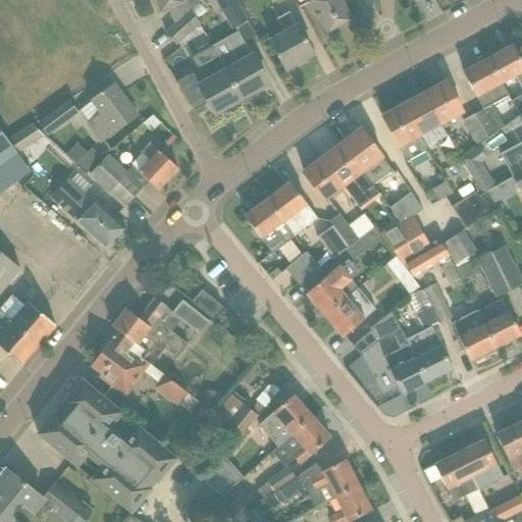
[(154,0),(160,13),(184,3),(181,0),(154,0)]
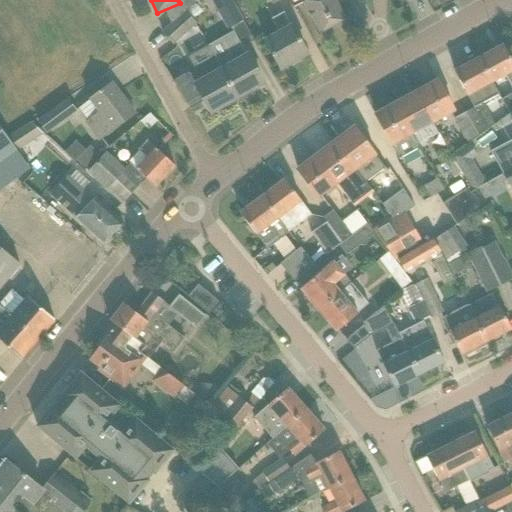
[(242,20),(230,0),(211,0),(213,2),(227,28),(242,20)]
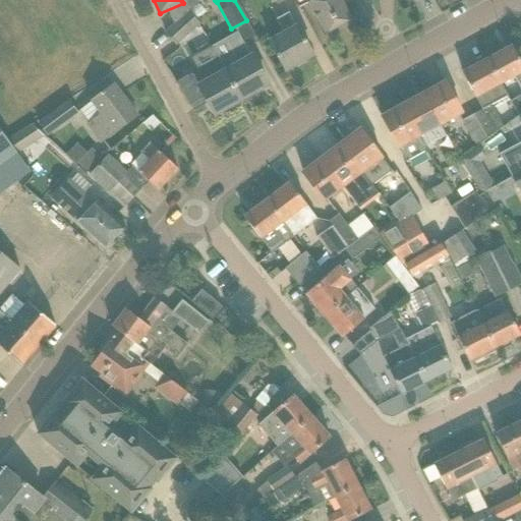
[(310,0),(307,2),(326,34),(350,19),(343,5),(351,0),(310,0)]
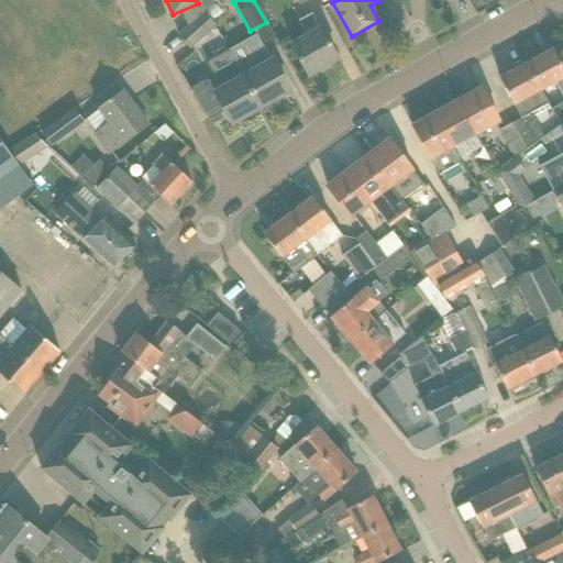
[(214,26),(202,13),(178,35),(190,48),(214,26)]
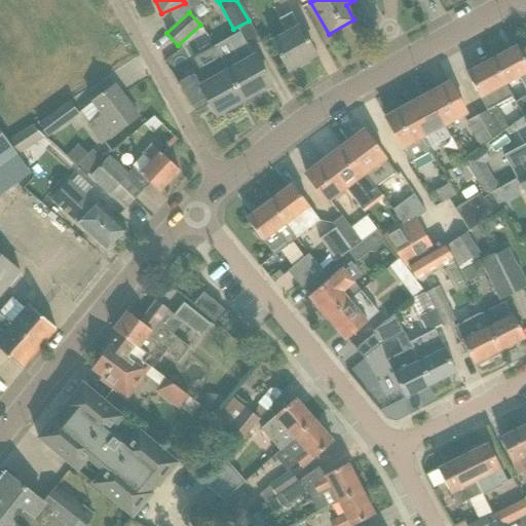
[(287,34),(271,42),(288,71),(315,55),(291,12),(279,20),(287,34)]
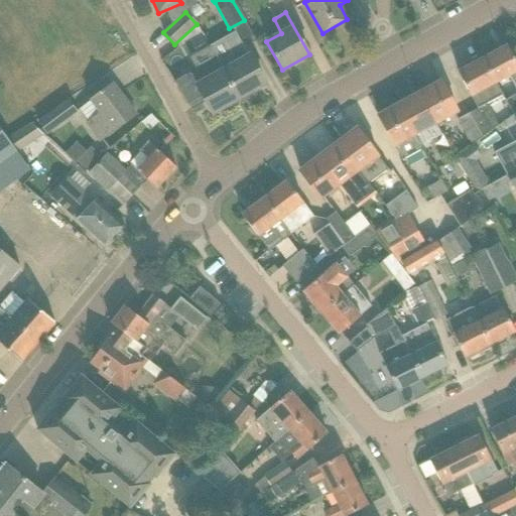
[(237,63),(223,71),(238,99),(265,84),(242,42),(229,49),(237,63)]
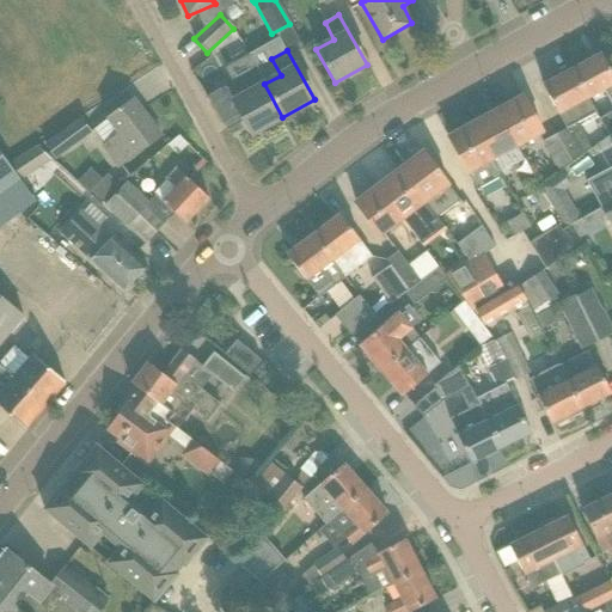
[(611,73),(603,55),(573,72),(587,98),(588,98),(604,90),(611,104),(611,103),(611,73)]
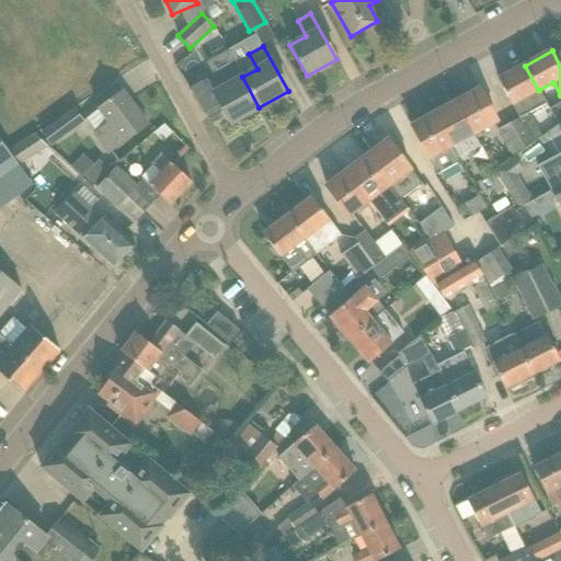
[(521,117),(511,123),(524,149),(540,136),(528,113),(533,111),(546,104),(539,90),(538,90),(525,66),(499,80),(512,105),(513,104),(521,117)]
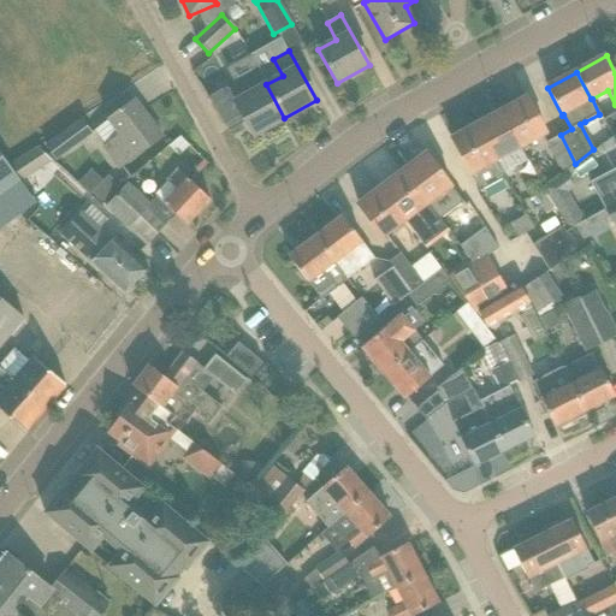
[(225,86),(253,135),(284,118),(266,84),(250,93),(241,77),(225,86)]
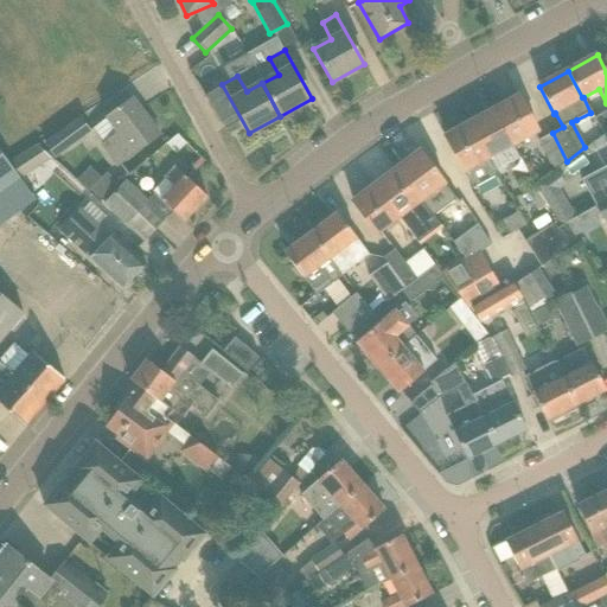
[(519,97),(494,110),(513,146),(538,132),(519,97)]
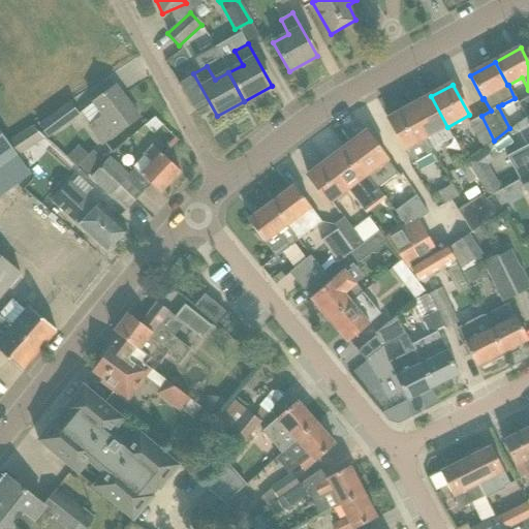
[(138,117),(116,86),(105,93),(104,92),(101,94),(102,95),(79,113),(102,144),(122,129),(138,117)]
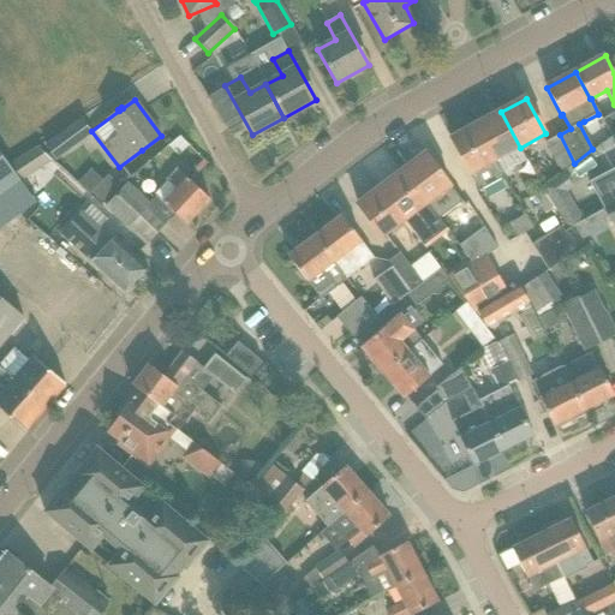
[(501,112),(476,126),(495,161),(496,160),(520,148),(501,112)]
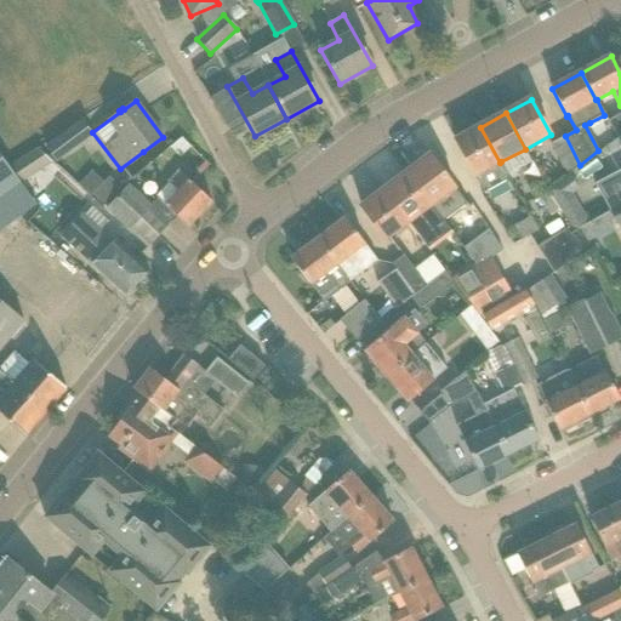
[(620,113),(608,120),(617,138),(620,135),(620,113)]
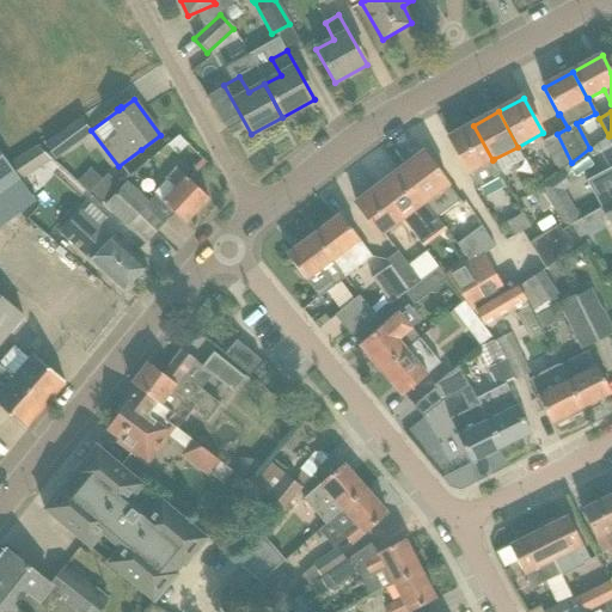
[(43,145),(55,159),(91,132),(79,117),(43,145)]
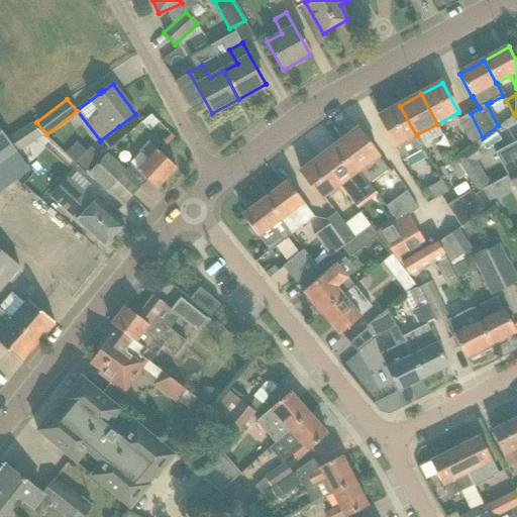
[(416,135),(400,106),(379,117),(402,160),(424,147),(417,134),(416,135)]
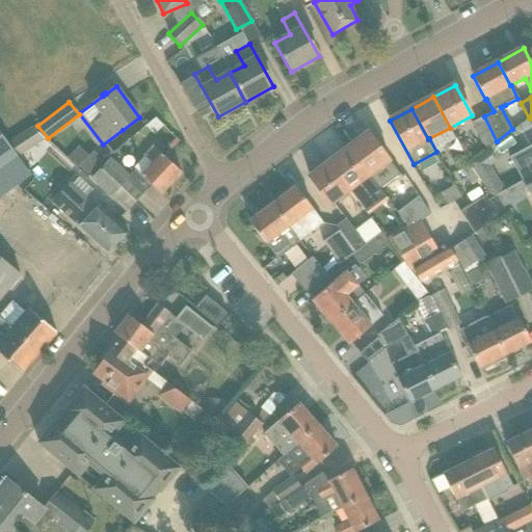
[(497,141),(484,116),(472,123),(484,148),(497,141)]
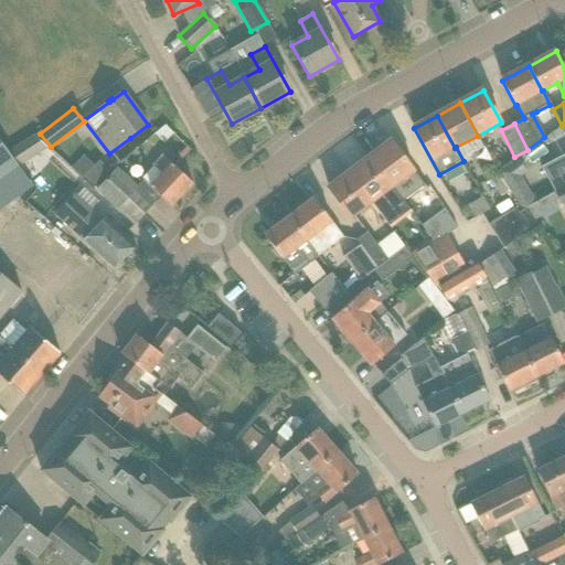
[(33,134),(9,151),(20,167),(48,149),(33,134)]
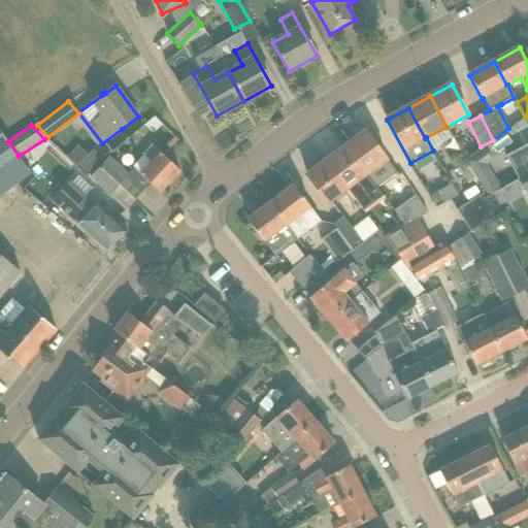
[(0,192),(29,172),(17,155),(0,131),(0,192)]
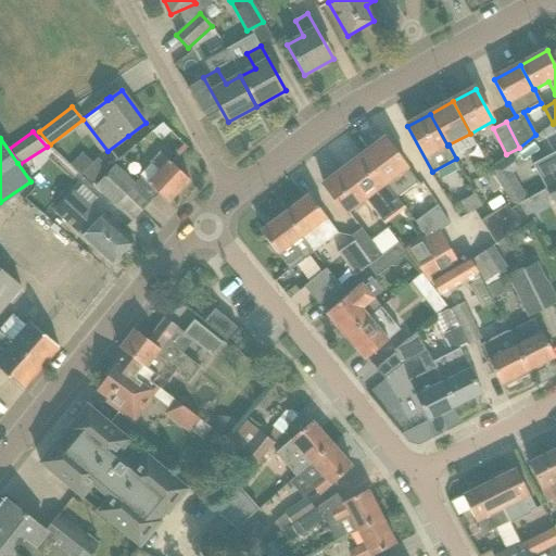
[(386,139),(365,155),(396,198),(417,182),(386,139)]
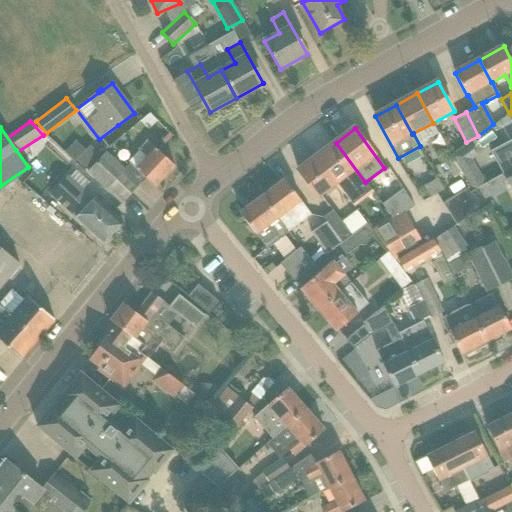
[(511,139),(490,151),(502,173),(505,172),(511,167),(511,139)]
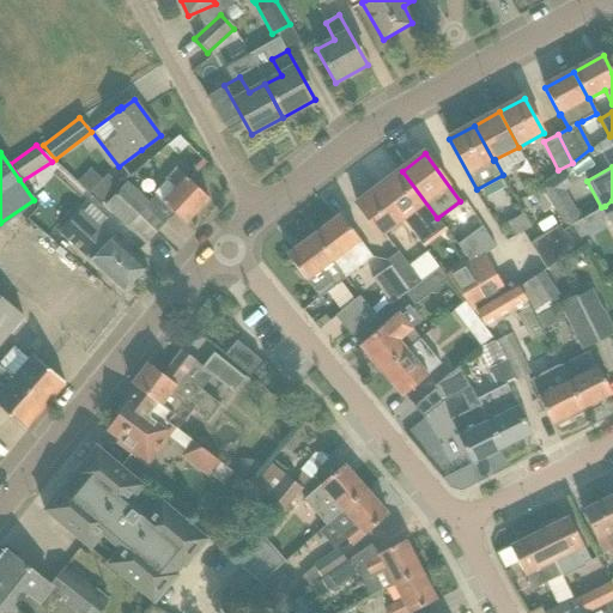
[(153,194),(186,224),(208,199),(176,169),(153,194)]
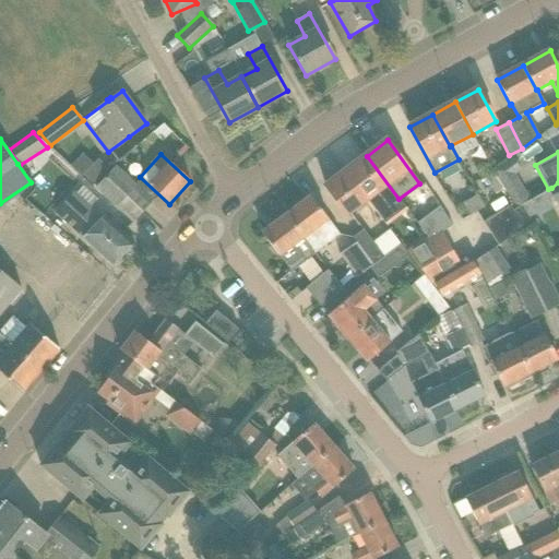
[(367,156),(346,171),(368,200),(369,200),(379,214),(399,199),(367,156)]
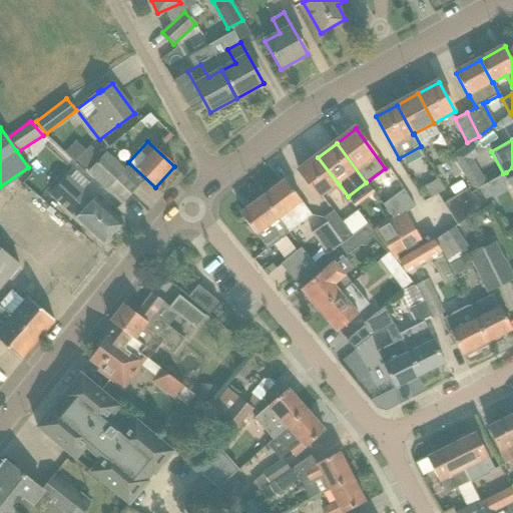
[(76,160),(85,169),(99,154),(89,145),(76,160)]
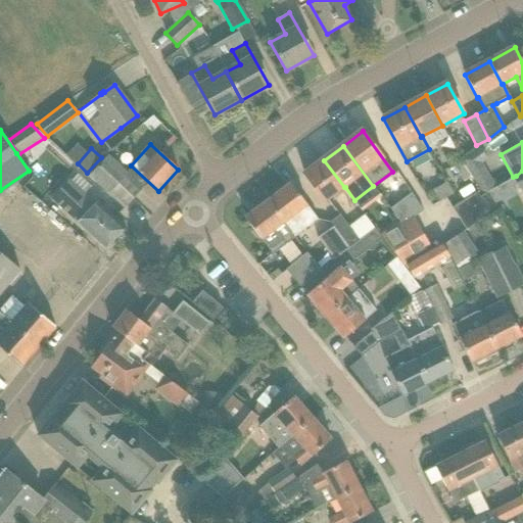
[(478,149),(453,162),(461,180),(473,175),(481,192),(495,185),(478,149)]
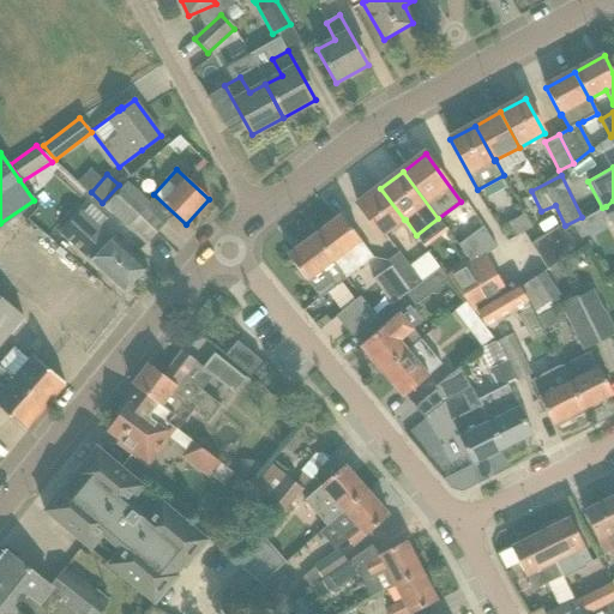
[(125,184),(115,194),(157,233),(168,221),(148,202),(146,203),(125,184)]
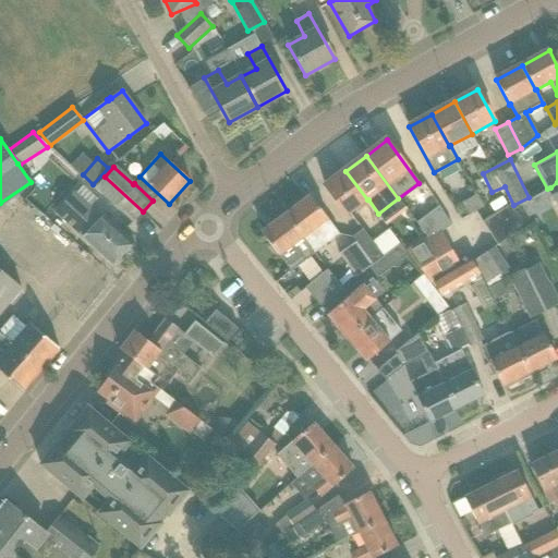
[(367,199),(346,171),(325,186),(347,216),(367,199)]
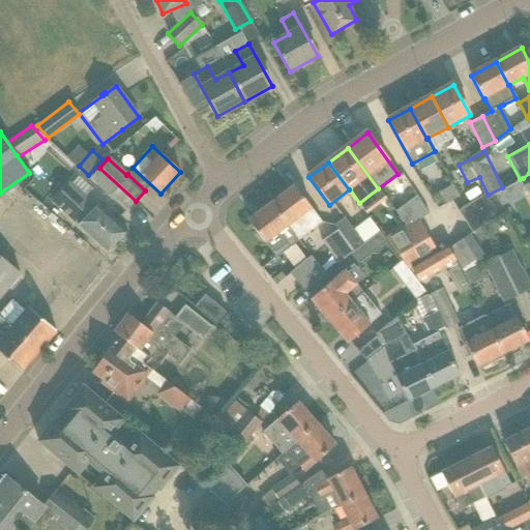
[(136,201),(99,168),(91,177),(109,194),(109,195),(126,211),(136,201)]
